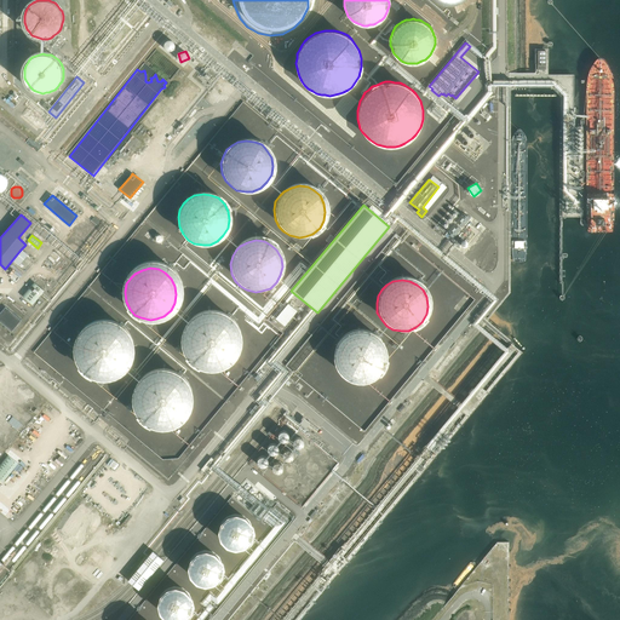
[(34,282),(21,297),(32,306),(45,291),(34,282)]
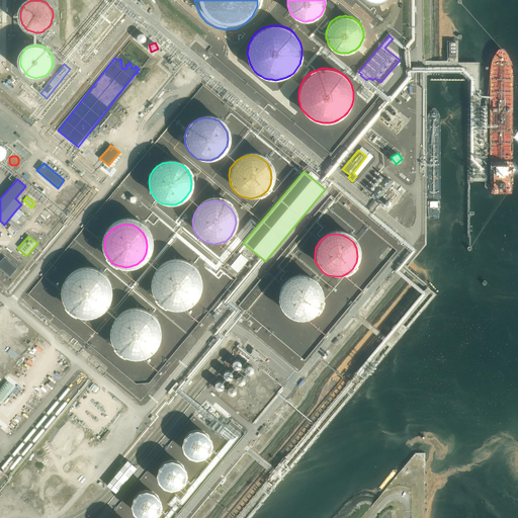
[(238,271),(249,260),(242,253),(231,265),(238,271)]
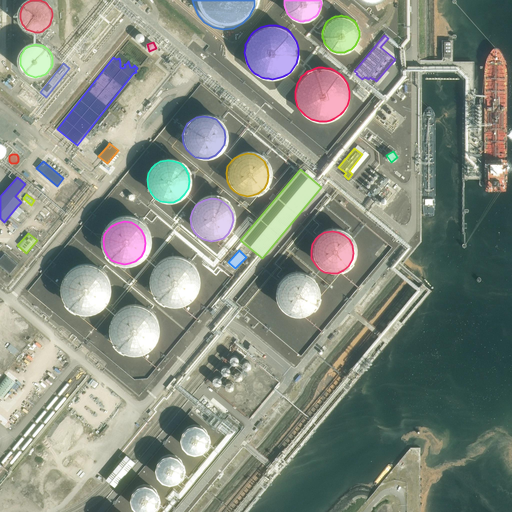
[(18,264),(4,253),(0,258),(0,265),(10,274),(18,264)]
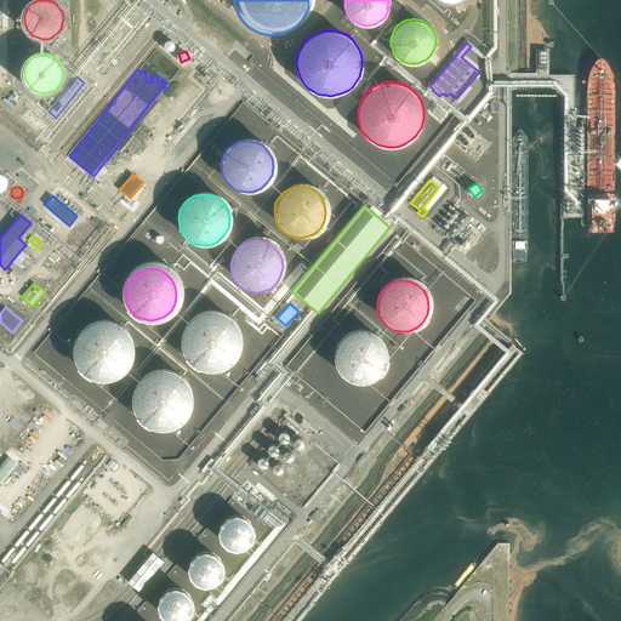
[(220,319),(211,318),(203,319),(197,323),(192,326),(188,334),(186,341),(187,351),(191,358),(197,364),(203,368),(211,369),(217,368),(226,365),(232,359),(237,352),(238,343),(237,335),(232,328),(227,322),(220,319)]
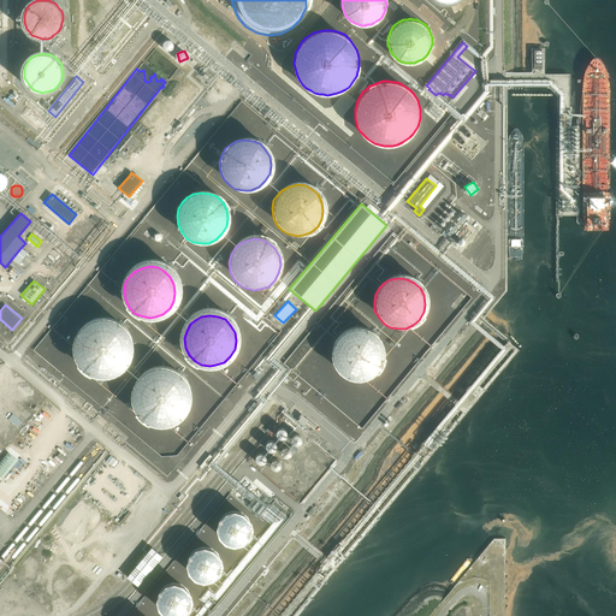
[(108,326),(100,325),(92,326),(86,330),(81,335),(77,341),(75,349),(76,357),(80,366),(84,371),(90,374),(100,375),(106,375),(114,372),(120,367),(125,359),(126,351),(125,343),(120,335),(116,330),(108,326)]
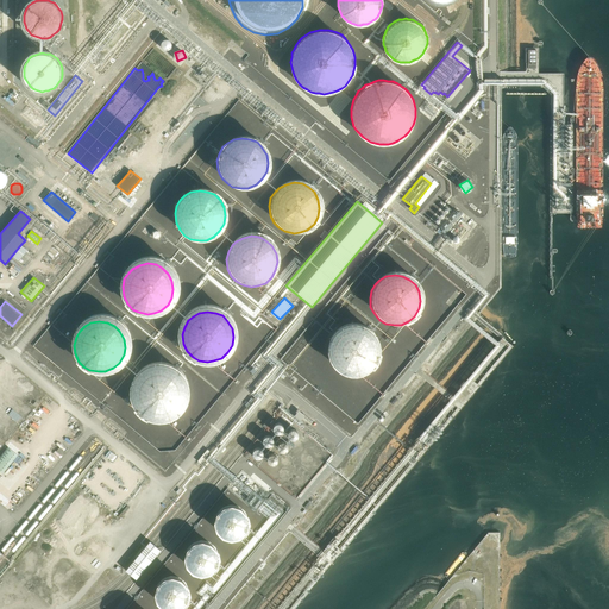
[(43,345),(70,345),(70,340),(52,326),(50,326),(33,346),(31,344),(30,344),(30,350),(35,350),(37,346),(37,351),(41,351),(42,352),(42,351),(46,351),(46,347),(43,347),(43,345)]
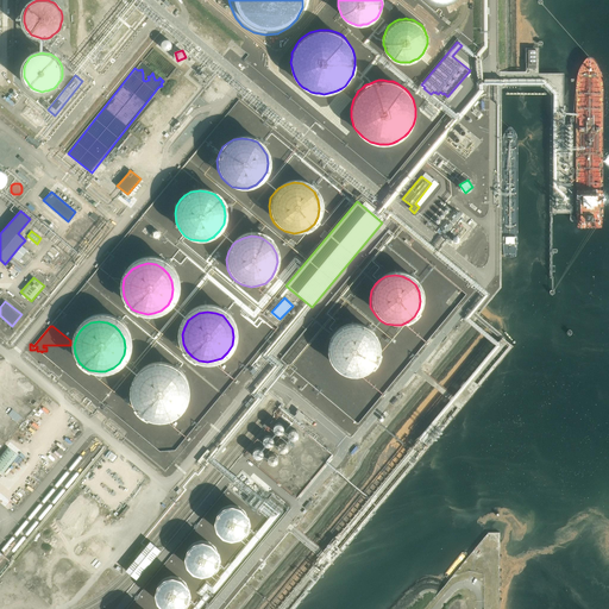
[(360,328),(353,326),(344,328),(338,332),(333,336),(330,343),(328,350),(328,359),(332,366),(338,372),(344,375),(353,377),(359,376),(366,374),(372,368),(377,360),(378,352),(377,344),(374,337),(368,331),(360,328)]
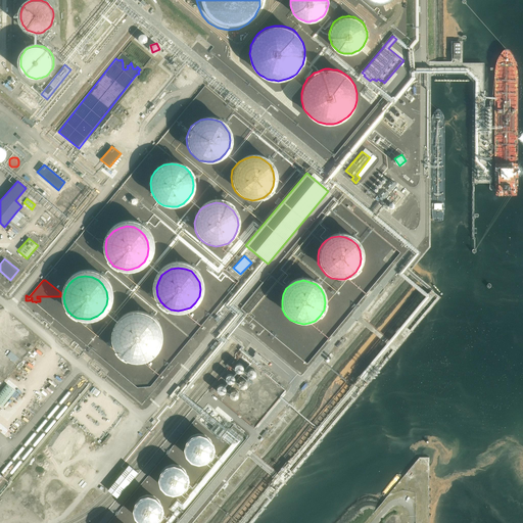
[(262,283),(249,299),(268,299),(268,293),(269,292),(269,290),(272,286),(269,283),(262,283)]
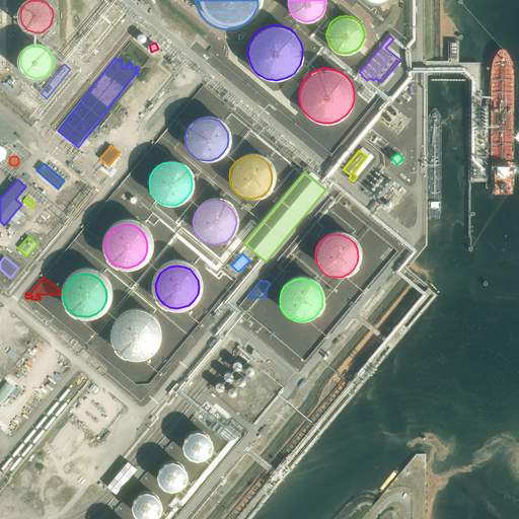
[(224,301),(226,298),(222,295),(210,312),(217,318),(228,303),(224,301)]
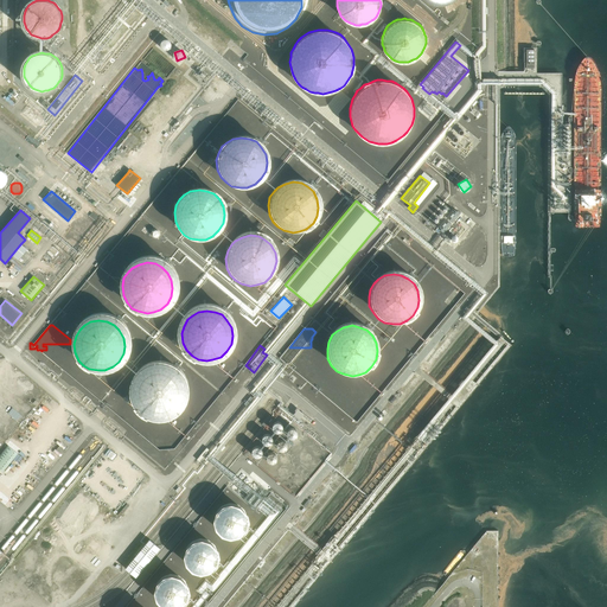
[(164,370),(157,369),(147,370),(141,374),(136,378),(133,384),(131,391),(132,401),(135,408),(141,414),(147,417),(155,419),(163,419),(170,415),(176,409),(180,402),(181,394),(180,385),(177,378),(171,374),(164,370)]
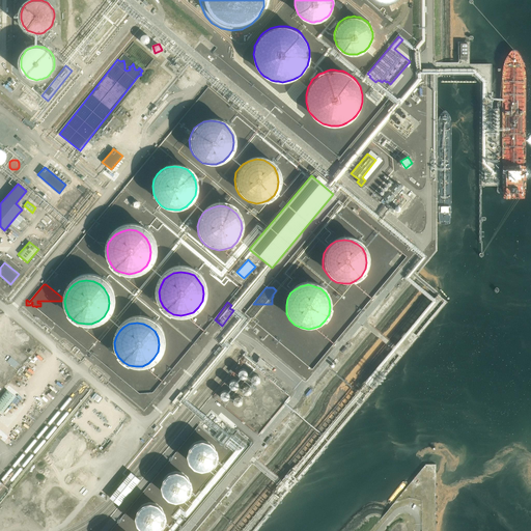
[(15,372),(24,360),(15,353),(5,364),(15,372)]
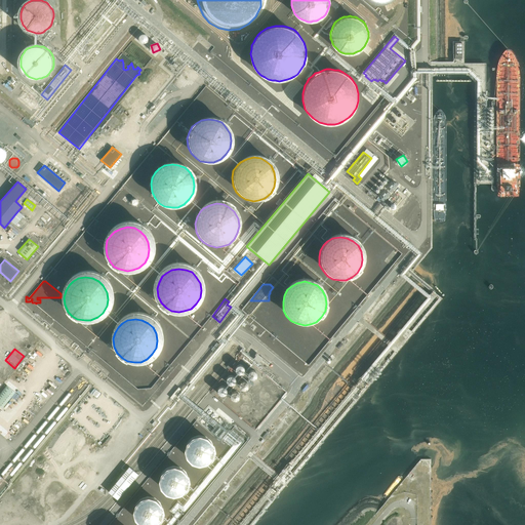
[(257,353),(254,358),(259,362),(264,357),(257,353)]
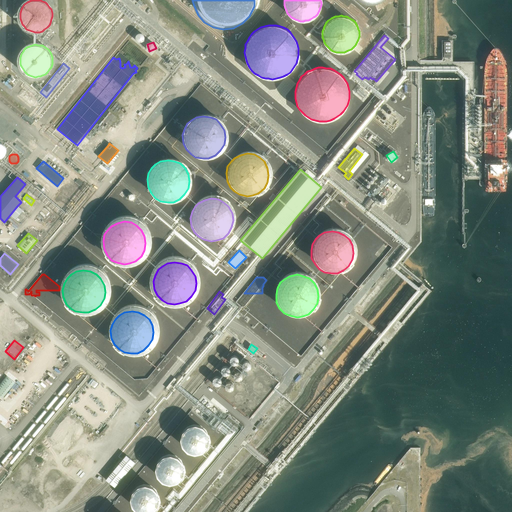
[(232,363),(233,364),(234,364),(235,364),(236,364),(237,363),(238,362),(238,361),(238,360),(239,360),(238,359),(238,358),(238,357),(237,357),(237,356),(236,356),(235,355),(234,355),(233,356),(232,356),(231,356),(231,357),(230,358),(230,359),(230,360),(230,361),(230,362),(231,362),(231,363),(232,363)]
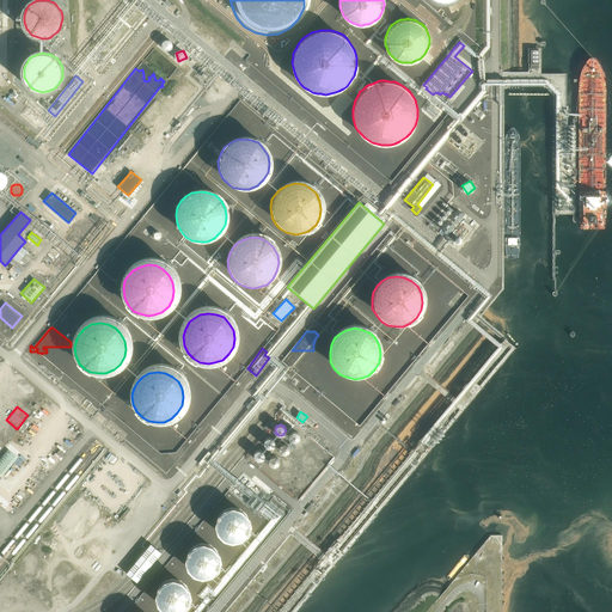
[(0,428),(0,432),(8,439),(10,435),(0,428)]
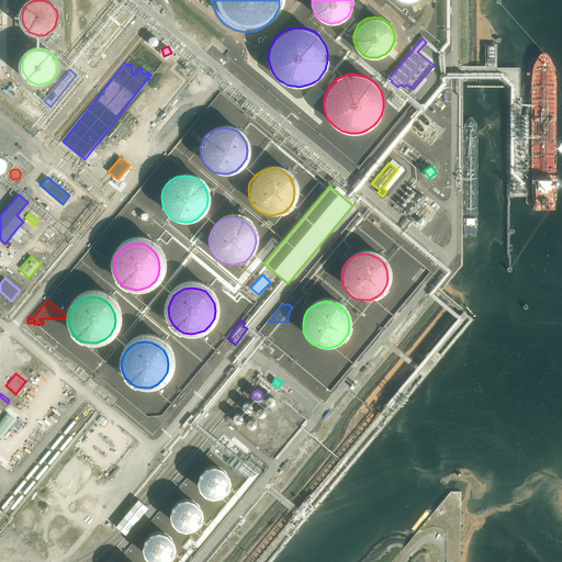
[(268,405),(269,406),(270,406),(271,406),(272,406),(273,405),(274,405),(274,404),(276,403),(276,402),(276,401),(276,400),(274,398),(274,397),(273,397),(272,396),(271,396),(270,396),(269,396),(269,397),(268,397),(267,398),(267,400),(266,400),(266,401),(266,402),(266,403),(267,403),(267,404),(268,405)]
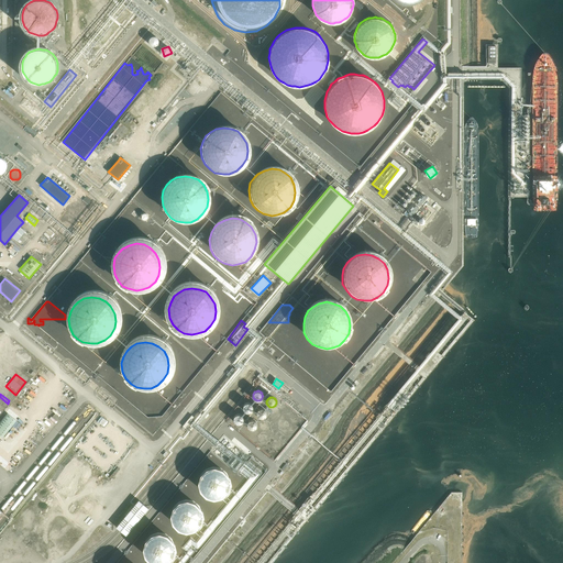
[(245,412),(246,412),(247,412),(249,412),(250,412),(251,412),(251,411),(252,411),(252,410),(253,410),(253,409),(253,408),(253,407),(253,406),(252,405),(252,404),(251,404),(250,404),(250,403),(249,403),(247,403),(246,403),(246,404),(245,404),(244,404),(244,405),(243,406),(243,407),(243,408),(243,409),(243,410),(244,410),(244,411),(245,412)]
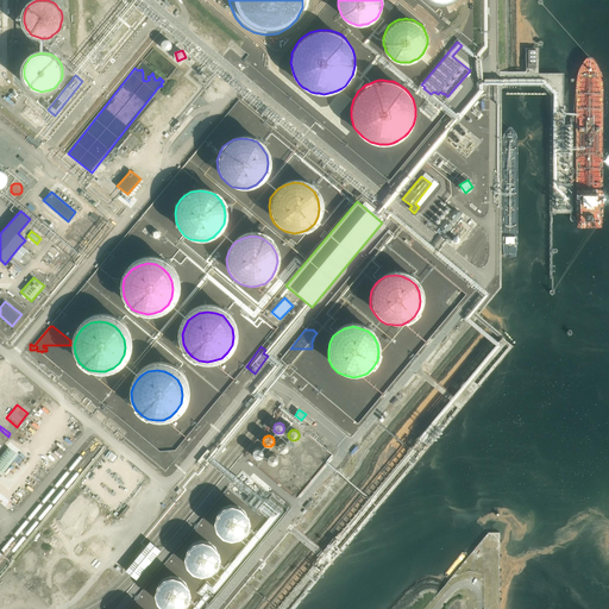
[(281,452),(282,452),(283,452),(284,452),(286,452),(287,451),(288,451),(288,450),(288,449),(288,447),(288,446),(288,445),(288,444),(287,444),(287,443),(286,443),(284,443),(283,443),(282,443),(281,443),(280,444),(280,445),(278,445),(278,446),(278,447),(278,449),(278,450),(280,450),(280,451),(281,452)]
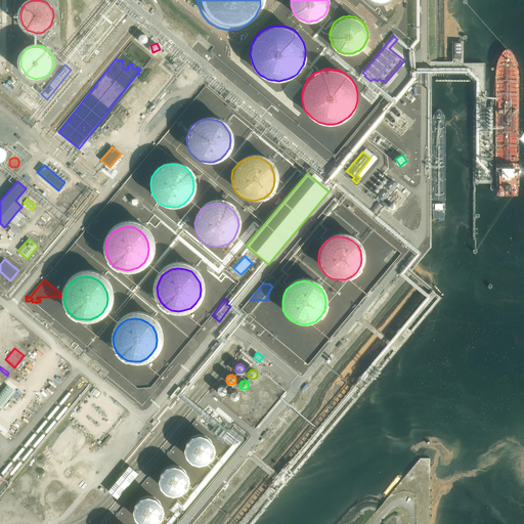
[(0,405),(2,407),(15,391),(7,385),(0,392),(0,405)]
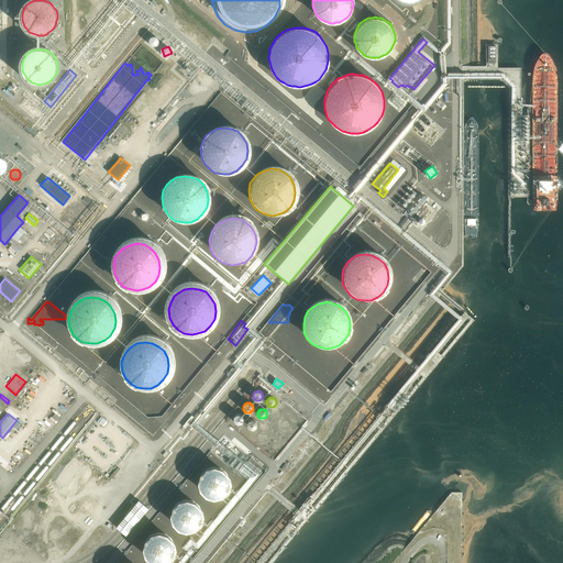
[(236,423),(238,423),(239,423),(240,423),(241,423),(241,422),(242,422),(242,421),(243,421),(243,420),(243,419),(243,418),(243,417),(242,417),(242,416),(241,415),(240,415),(239,415),(238,415),(236,415),(235,415),(235,416),(234,417),(234,418),(233,419),(234,420),(234,421),(235,422),(236,423)]
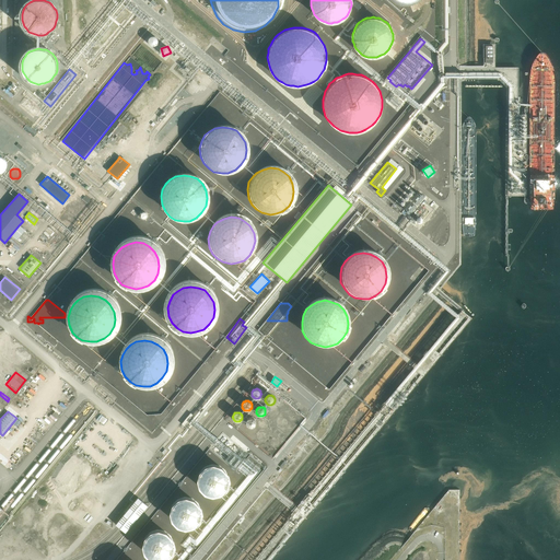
[(156,421),(150,421),(149,430),(154,430),(155,427),(160,427),(160,421),(159,421),(159,418),(156,418),(156,421)]
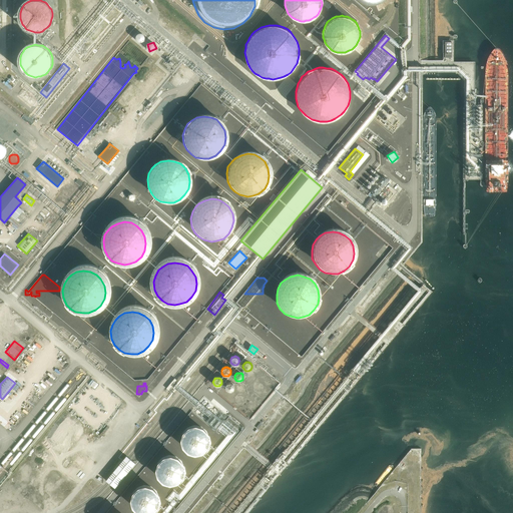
[(227,391),(228,391),(229,391),(230,391),(231,391),(232,391),(232,390),(233,390),(233,389),(234,388),(234,387),(234,386),(233,385),(233,384),(232,384),(231,383),(230,383),(229,383),(228,383),(227,383),(227,384),(226,384),(226,385),(225,385),(225,386),(225,387),(225,388),(225,389),(226,390),(227,390),(227,391)]
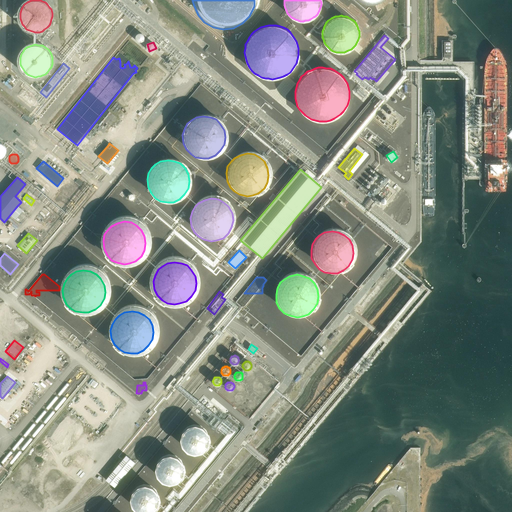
[(188,452),(189,453),(191,453),(193,454),(195,454),(197,453),(199,453),(201,452),(203,451),(205,450),(206,448),(207,447),(208,445),(209,443),(209,441),(209,439),(209,438),(209,436),(208,434),(207,432),(206,430),(205,429),(203,428),(201,427),(199,426),(197,425),(195,425),(193,425),(191,426),(189,426),(187,427),(186,429),(184,430),(183,432),(182,434),(181,436),(181,438),(181,440),(181,442),(181,444),(182,446),(183,447),(184,449),(186,450),(188,452)]
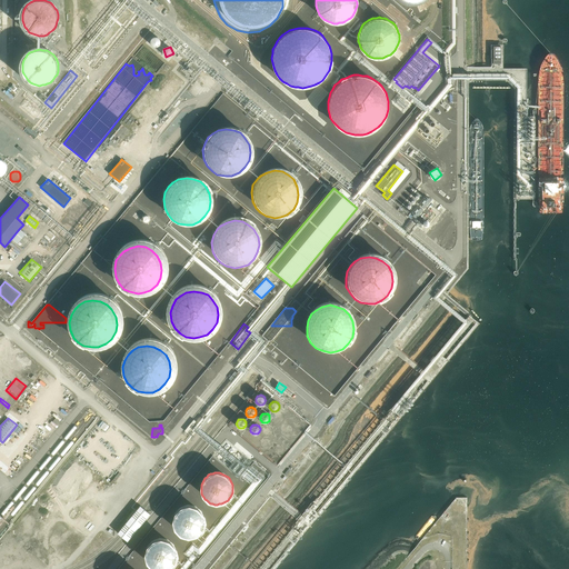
[(117,532),(127,540),(150,513),(140,505),(117,532)]
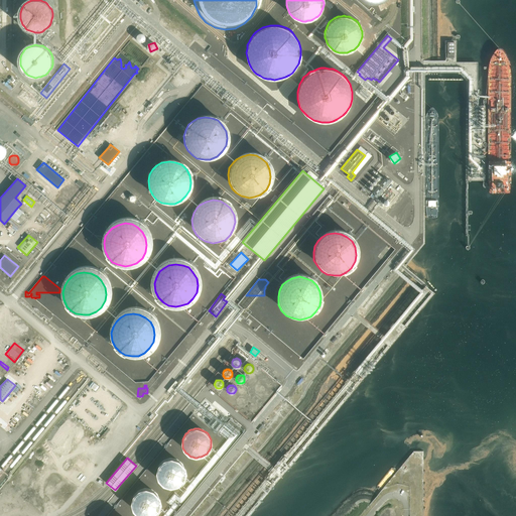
[(164,486),(166,487),(168,487),(170,488),(172,488),(174,488),(176,487),(178,486),(180,485),(181,484),(182,483),(184,481),(185,479),(185,478),(186,476),(186,474),(186,472),(185,470),(185,468),(184,466),(182,465),(181,463),(180,462),(178,461),(176,460),(174,460),(172,460),(170,460),(168,460),(166,461),(164,462),(162,463),(161,464),(159,466),(158,468),(158,470),(157,472),(157,474),(157,476),(158,478),(159,480),(160,482),(161,483),(162,485),(164,486)]
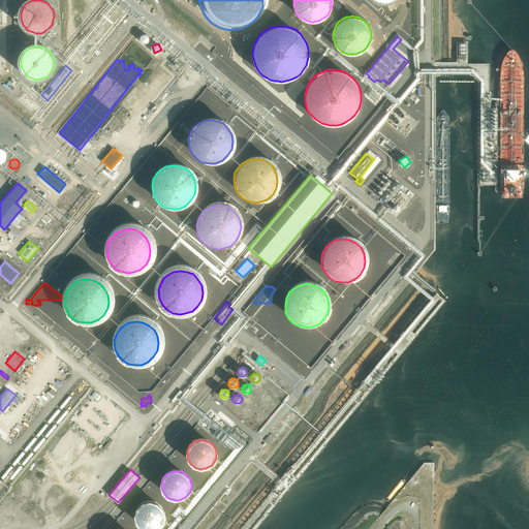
[(141,528),(158,528),(159,528),(161,527),(162,525),(163,523),(163,522),(164,520),(164,518),(164,516),(163,514),(163,511),(162,509),(161,508),(159,506),(158,505),(156,504),(154,503),(152,503),(150,502),(148,503),(146,503),(144,504),(142,505),(139,506),(138,507),(137,509),(136,511),(135,514),(135,516),(135,518),(135,520),(135,522),(136,524),(137,526),(138,527),(141,528)]
